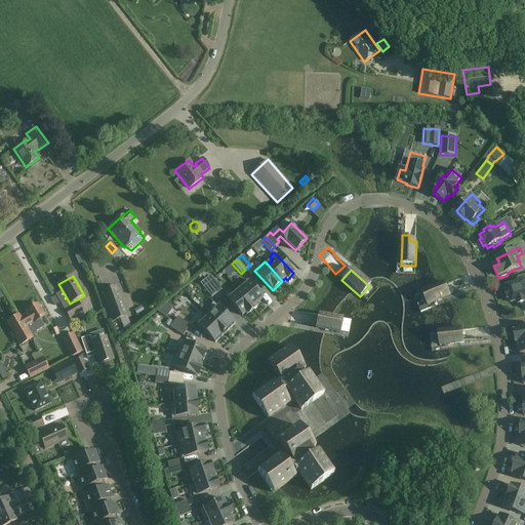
[(205,280),(216,293),(221,289),(210,276),(205,280)]
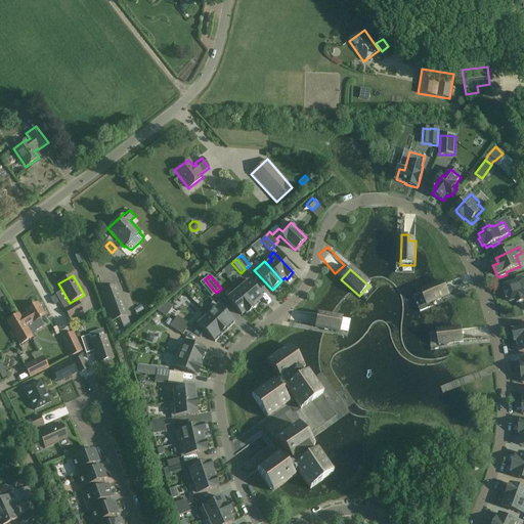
[(191,279),(185,285),(189,289),(194,285),(191,279)]
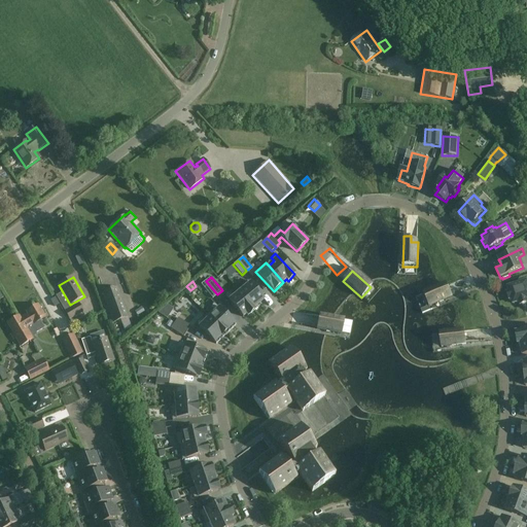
[(206,281),(201,285),(212,299),(217,294),(206,281)]
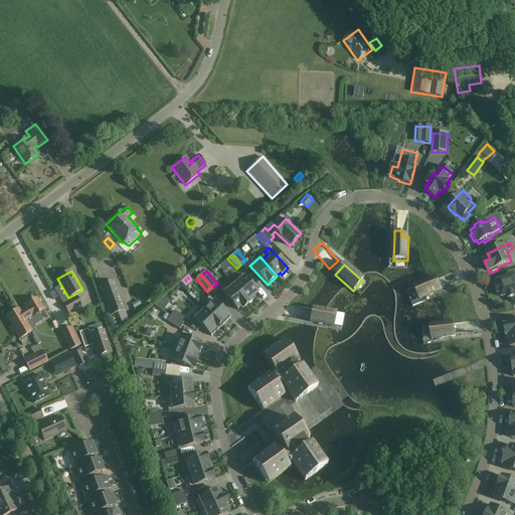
[(239,280),(233,285),(247,302),(258,294),(242,275),(237,278),(239,280)]
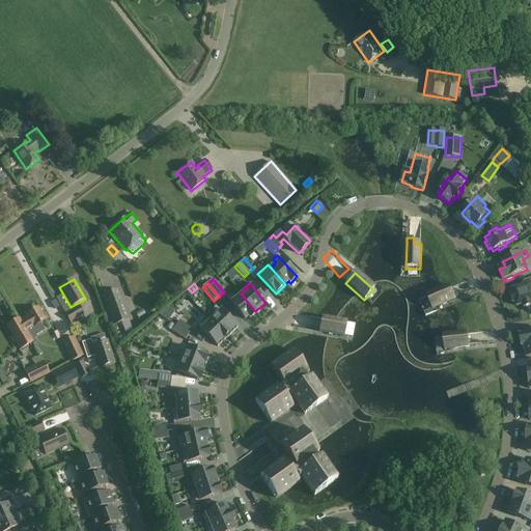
[(530,283),(512,290),(513,295),(510,296),(512,303),(515,302),(518,306),(523,305),(524,308),(530,305),(530,283)]
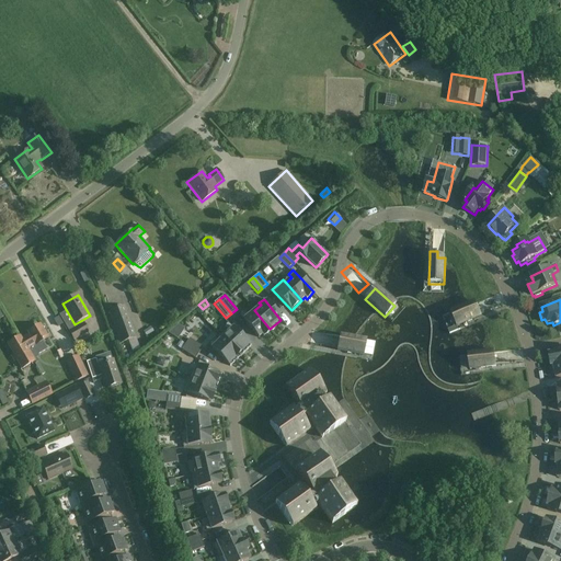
[(481,317),(476,302),(451,313),(457,327),(481,317)]
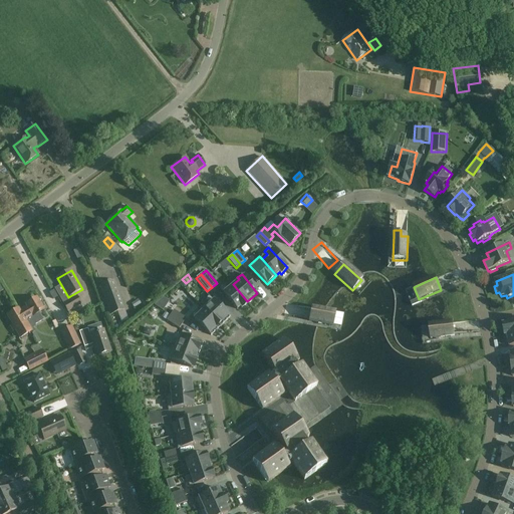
[(124,310),(114,280),(99,285),(110,315),(124,310)]
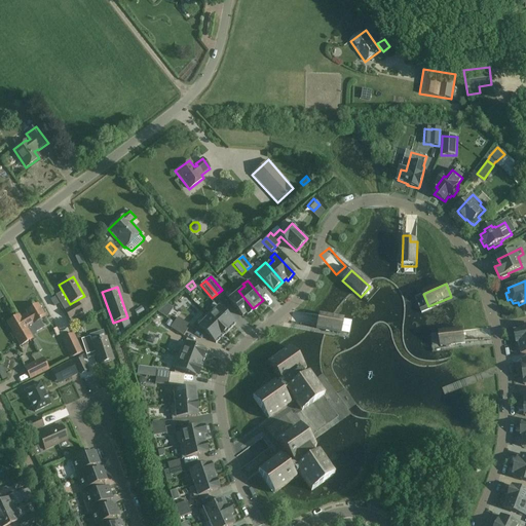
[(242,316),(253,308),(238,291),(232,296),(230,293),(225,296),(242,316)]
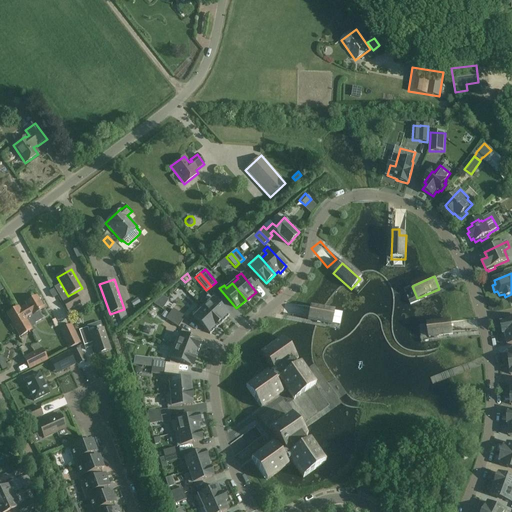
[(77,295),(70,299),(65,301),(63,303),(68,311),(82,303),(77,295)]
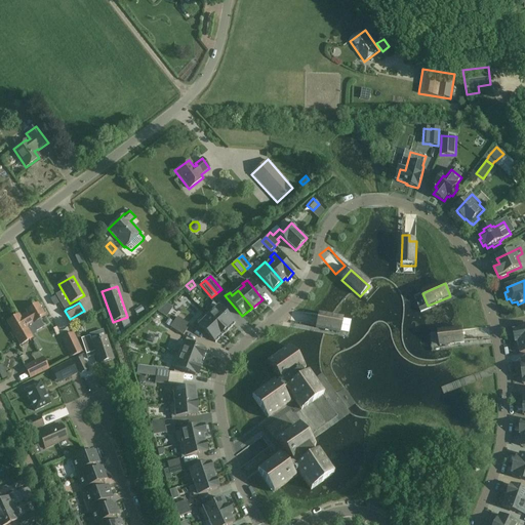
[(209,306),(211,309),(205,314),(208,317),(208,316),(225,333),(235,324),(213,303),(209,306)]
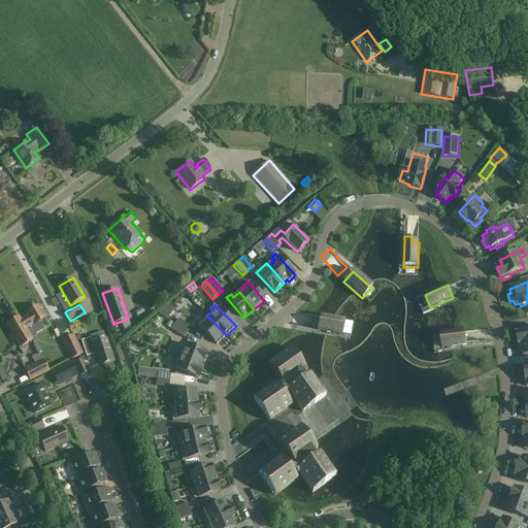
[(20,320),(27,332),(45,321),(37,306),(27,312),(28,315),(20,320)]
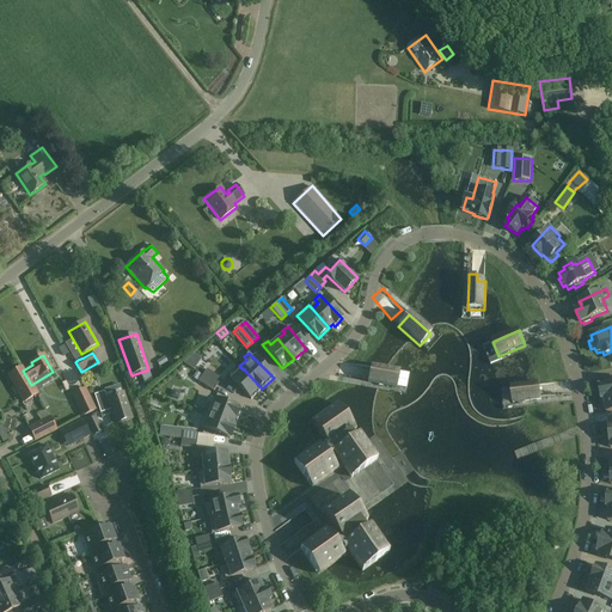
[(183,363),(190,368),(194,362),(188,359),(183,363)]
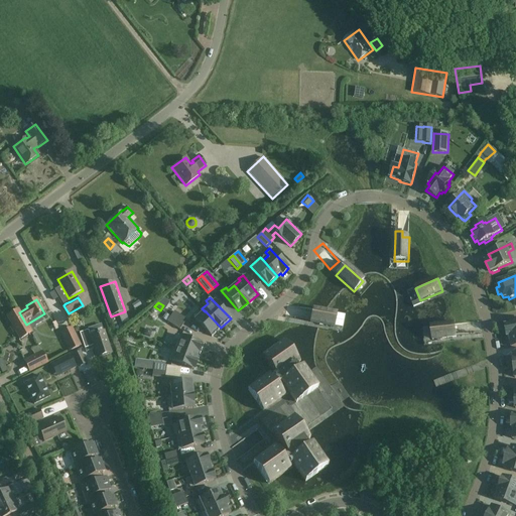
[(310,323),(334,328),(337,313),(312,309),(310,323)]
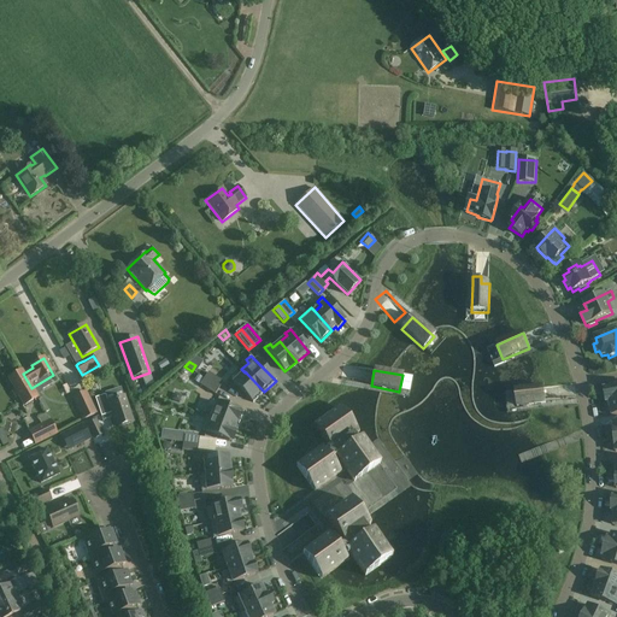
[(31,388),(23,374),(22,371),(10,378),(16,391),(12,392),(16,398),(19,395),(25,405),(37,398),(31,388)]
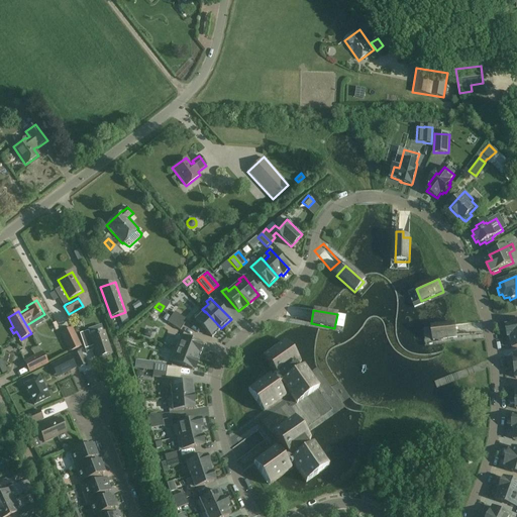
[(196,313),(192,317),(212,337),(221,328),(205,311),(205,312),(199,317),(196,313)]
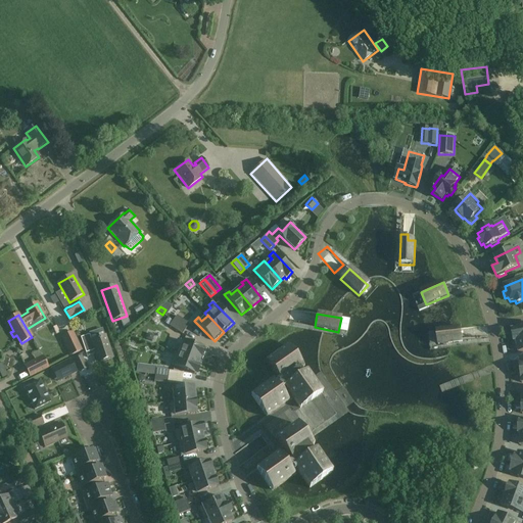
[(174,321),(186,329),(190,324),(178,316),(174,321)]
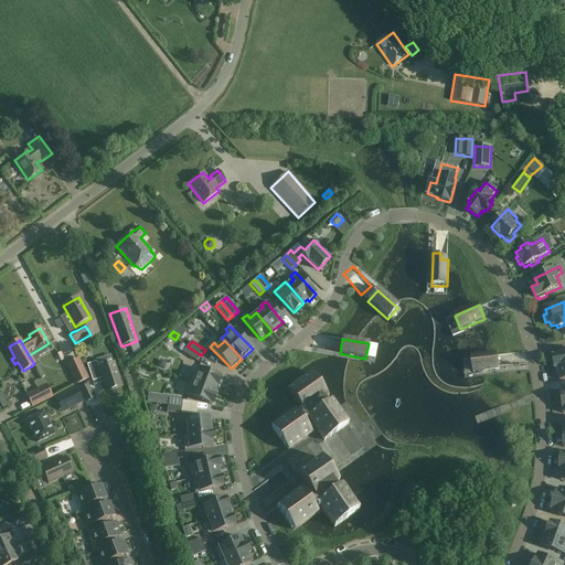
[(198,361),(201,355),(188,347),(184,352),(198,361)]
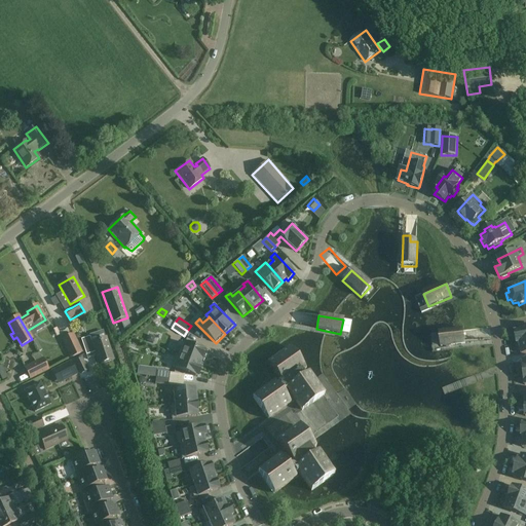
[(525,329),(515,332),(517,343),(519,343),(525,341),(525,329)]
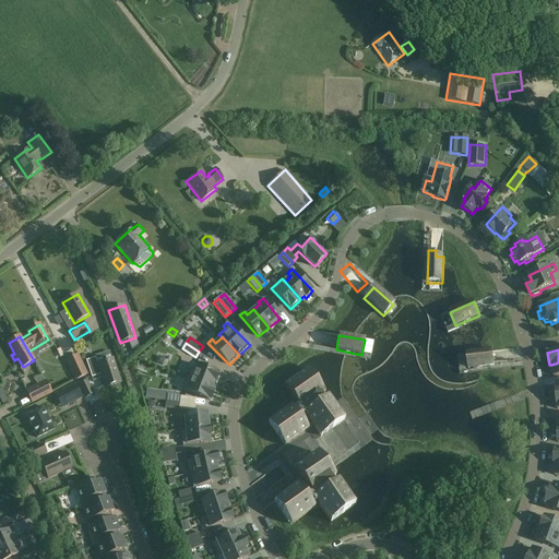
[(468,369),(495,366),(492,351),(466,354),(468,369)]
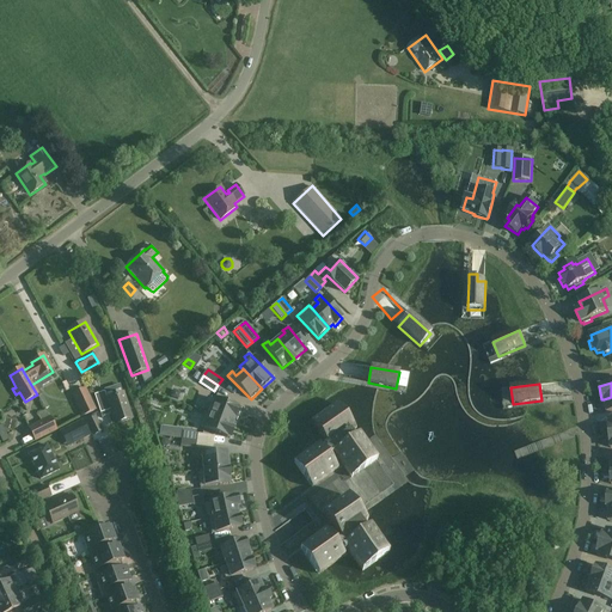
[(72,395),(83,416),(96,410),(85,389),(72,395)]
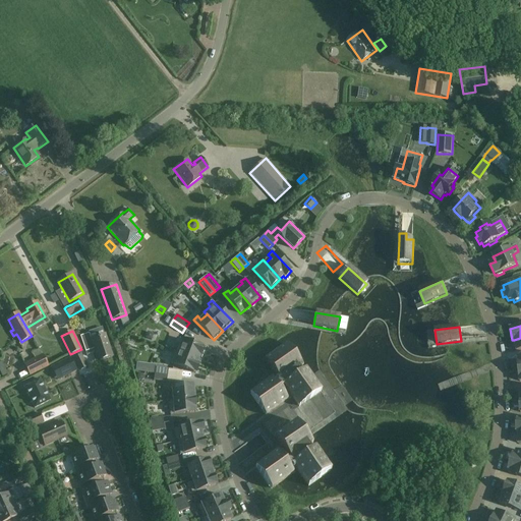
[(89,334),(80,337),(85,352),(94,349),(98,361),(112,356),(105,335),(91,340),(89,334)]
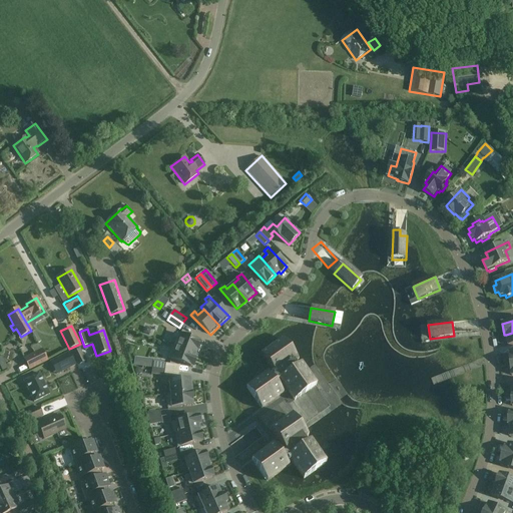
[(175,339),(172,346),(172,347),(197,356),(202,344),(174,333),(172,338),(175,339)]
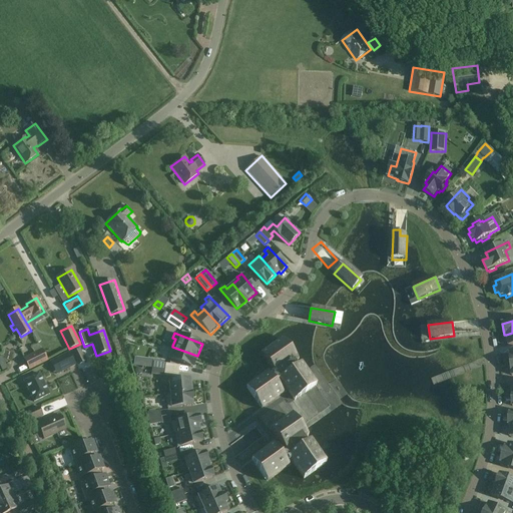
[(293,464),(304,479),(325,464),(300,428),(330,406),(316,386),(283,339),(262,354),(273,370),(246,388),(262,409),(252,415),(267,436),(234,458),(238,470),(251,460),(267,482),(293,464)]
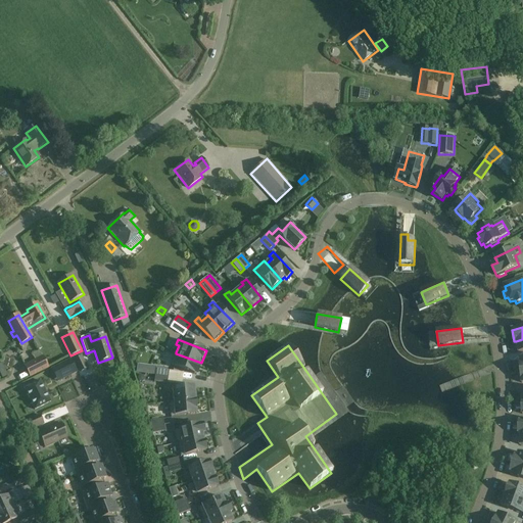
[(176,352),(175,352),(171,365),(196,375),(201,363),(176,353),(176,352)]
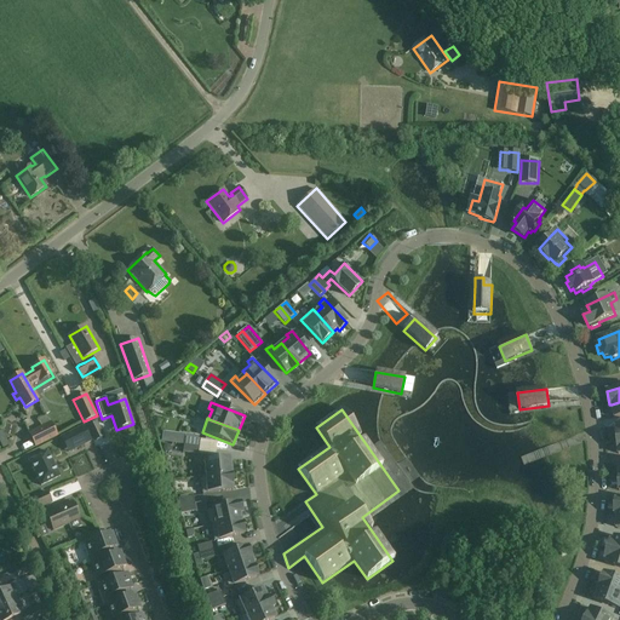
[(35,447),(57,436),(51,423),(29,434),(35,447)]
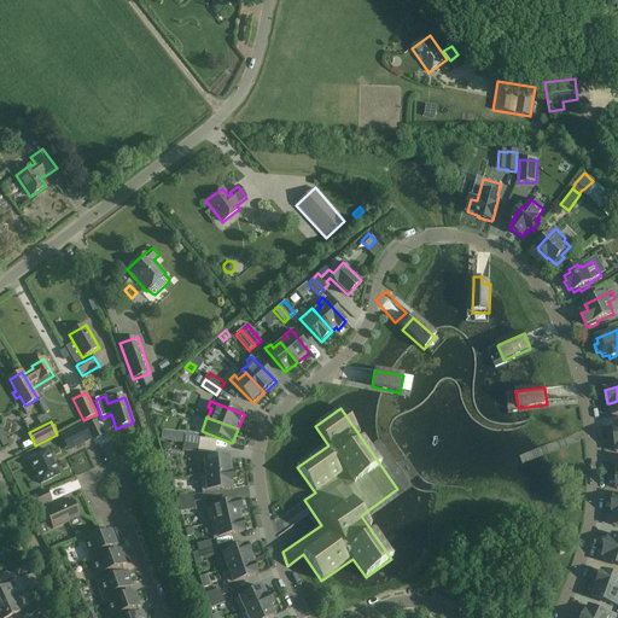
[(97,421),(87,426),(94,439),(103,436),(97,421)]
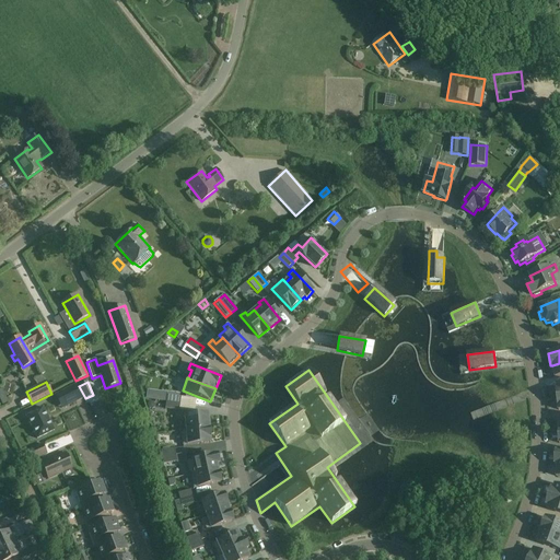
[(82,398),(76,385),(60,393),(55,395),(61,408),(67,406),(82,398)]
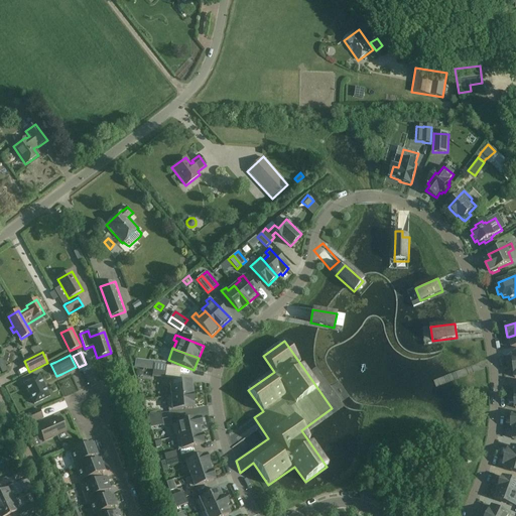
[(332,406),(340,400),(337,396),(345,391),(335,376),(328,381),(333,387),(331,388),(333,391),(326,396),(332,406)]
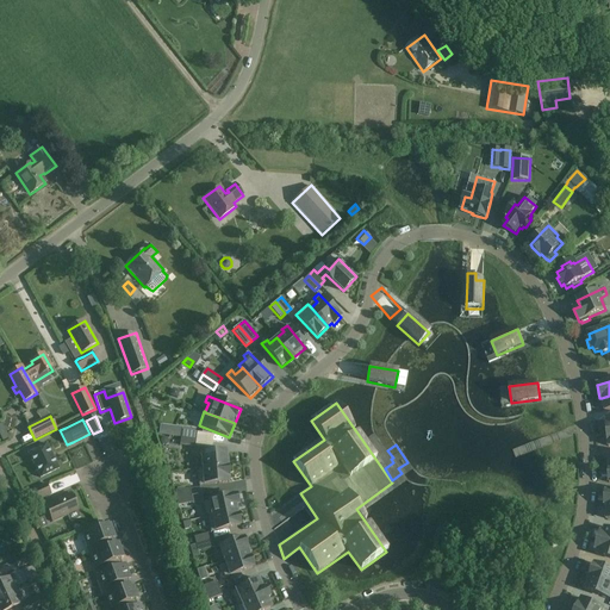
[(50,447),(32,454),(43,477),(61,470),(50,447)]
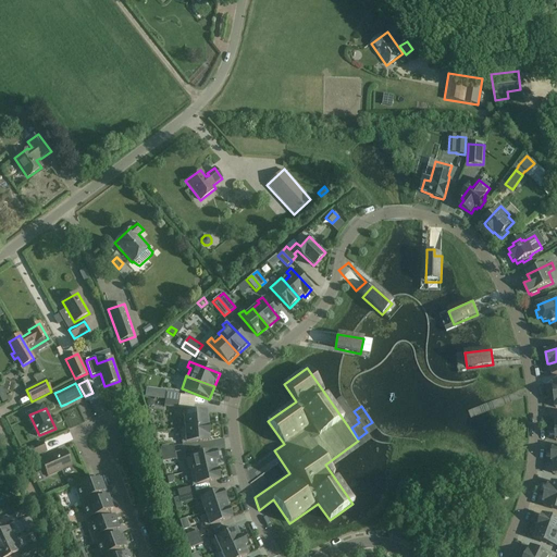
[(184,415),(185,428),(185,429),(208,426),(207,412),(184,415)]
